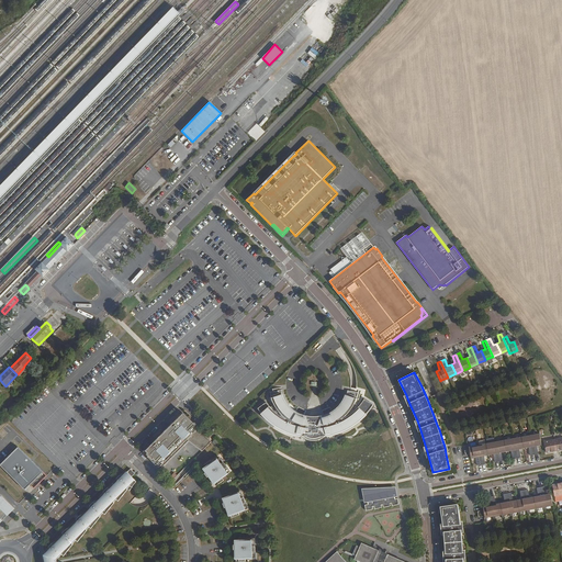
[(373,405),(364,398),(357,408),(353,405),(358,393),(347,391),(347,392),(347,393),(347,394),(346,394),(346,395),(346,396),(344,400),(344,401),(341,403),(339,406),(336,409),(335,411),(333,413),(332,413),(329,414),(326,415),(326,414),(325,415),(324,415),(323,415),(322,415),(321,416),(319,416),(312,416),(310,416),(308,416),(303,415),(301,414),(301,415),(300,415),(298,414),(296,413),(295,413),(295,412),(294,412),(293,412),(291,409),(291,408),(285,403),(282,395),(281,394),(281,391),(280,390),(270,392),(270,397),(271,402),(272,405),(268,407),(265,402),(258,408),(260,412),(260,413),(263,415),(263,416),(274,425),(276,425),(292,434),(293,434),(295,435),(300,436),(301,436),(302,436),(303,437),(304,438),(306,439),(308,440),(310,440),(315,440),(317,440),(319,440),(321,439),(323,438),(324,437),(325,436),(327,436),(332,435),(333,435),(334,435),(343,430),(353,425),(355,424),(356,424),(360,419),(361,418),(373,405)]
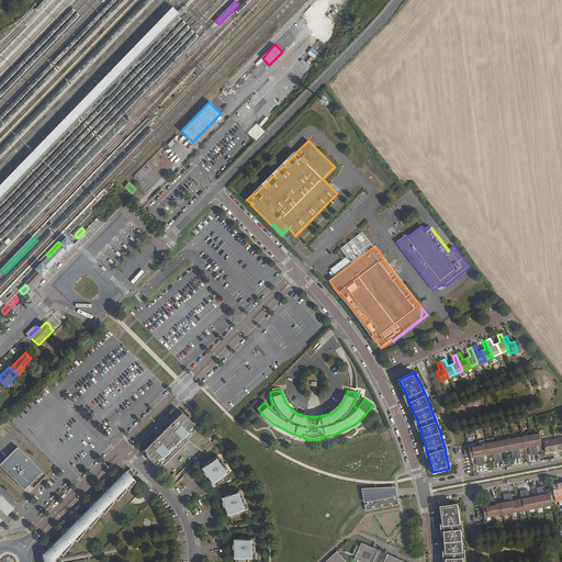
[(150,457),(149,458),(159,469),(164,465),(164,467),(167,464),(165,462),(169,459),(170,460),(172,458),(171,456),(178,445),(176,442),(183,436),(202,450),(211,441),(182,413),(176,419),(177,420),(173,424),(176,425),(173,427),(179,431),(177,433),(170,426),(168,427),(170,429),(166,434),(164,431),(156,439),(157,440),(155,442),(157,444),(155,446),(158,449),(157,450),(150,445),(144,451),(150,457)]
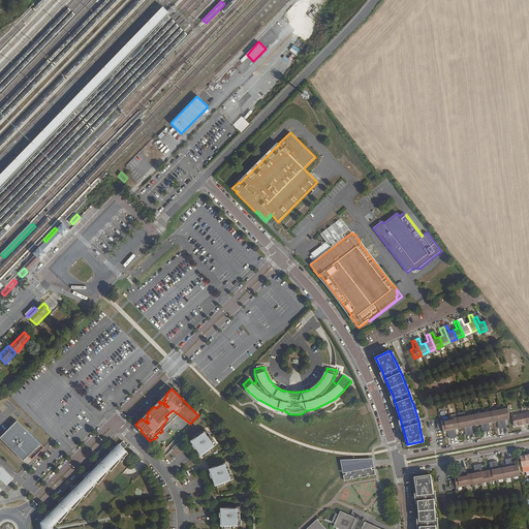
[(165,395),(160,401),(166,407),(168,406),(163,402),(165,400),(163,399),(166,396),(165,395)]
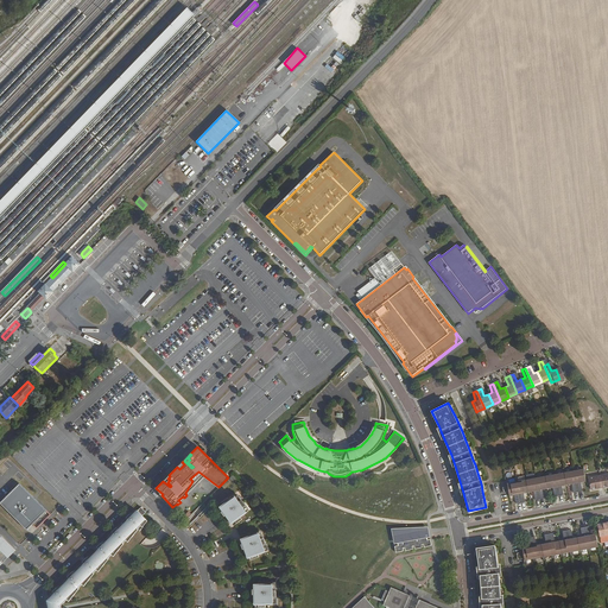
[(185,493),(187,495),(206,476),(198,472),(190,479),(192,481),(185,493)]
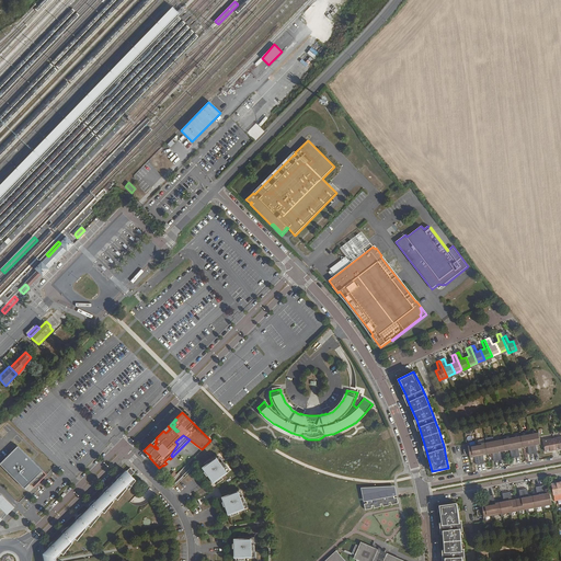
[(540,446),(539,435),(531,437),(529,437),(524,438),(523,438),(524,448),(528,448),(529,455),(538,454),(537,446),(540,446)]
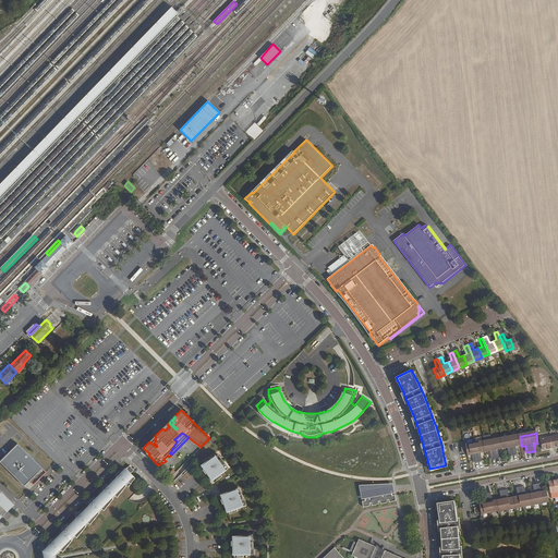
[(521,446),(520,436),(518,436),(512,437),(510,438),(505,439),(502,439),(505,449),(507,449),(509,448),(510,456),(519,455),(518,447),(521,446)]
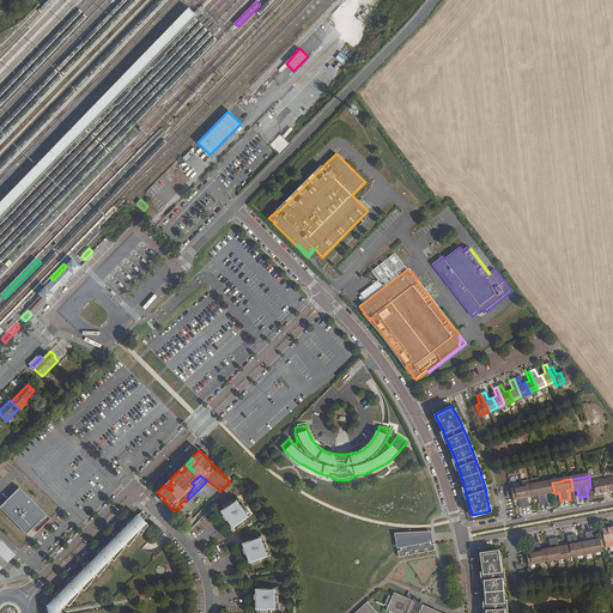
[(594,481),(596,493),(607,492),(605,480),(594,481)]
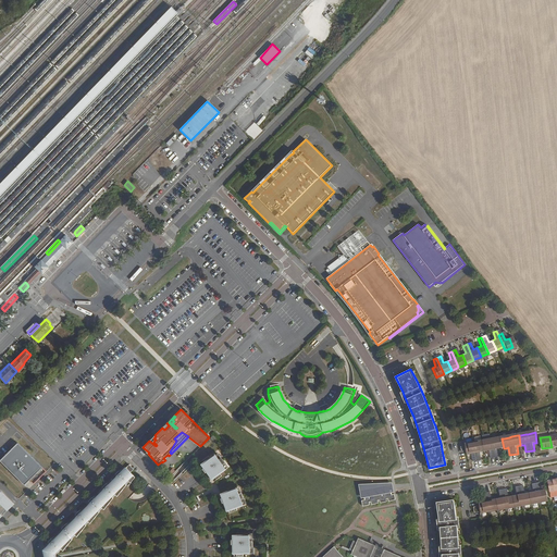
[(504,448),(502,438),(500,438),(495,440),(493,441),(487,442),(485,442),(487,452),(492,450),(493,457),(493,458),(502,457),(500,452),(500,449),(504,448)]
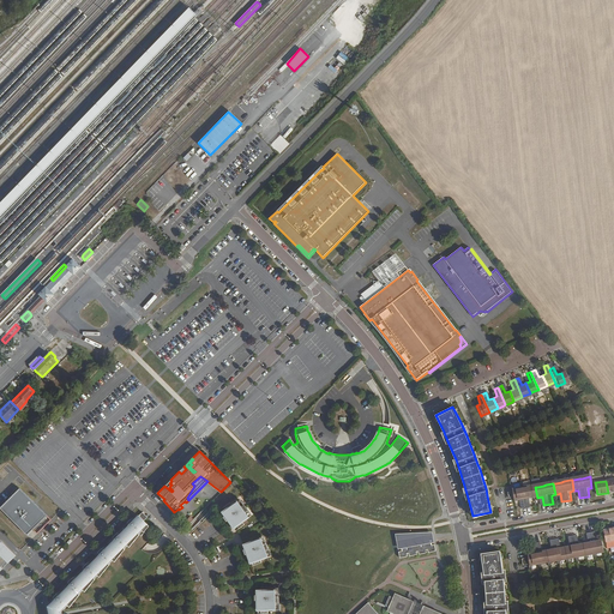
[(537,498),(535,487),(534,487),(528,488),(525,488),(519,489),(517,491),(518,492),(518,497),(519,501),(524,500),(525,509),(535,506),(534,499),(537,498)]
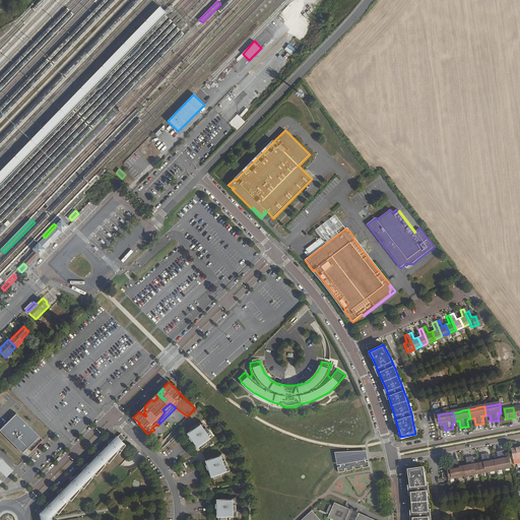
[(28,448),(33,451),(44,440),(17,413),(1,430),(23,453),(28,448)]
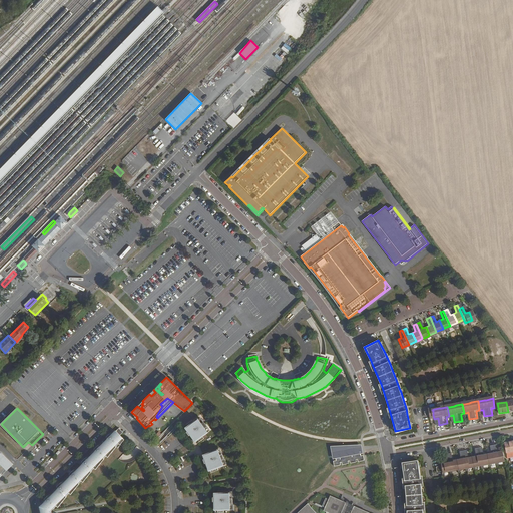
[(202,423),(199,419),(193,423),(191,421),(187,424),(188,427),(185,429),(187,432),(189,436),(190,435),(194,442),(198,439),(199,442),(204,438),(202,436),(208,432),(205,427),(207,426),(204,422),(202,423)]
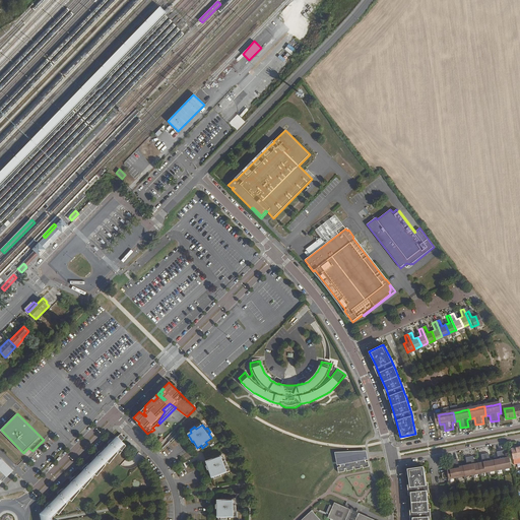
[(125,438),(121,434),(118,437),(84,470),(80,474),(59,495),(55,500),(47,508),(48,509),(44,514),(47,517),(54,516),(57,513),(67,503),(70,500),(80,490),(92,477),(95,474),(106,465),(118,452),(120,450),(122,451),(126,446),(122,441),(125,438)]
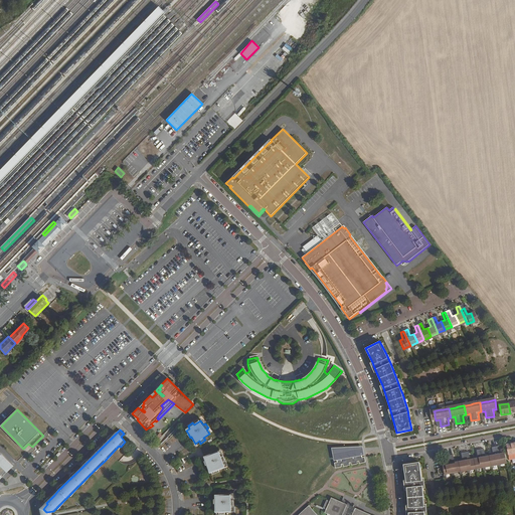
[(110,436),(82,464),(83,466),(117,433),(116,433),(115,433),(114,434),(113,434),(111,436),(110,436)]
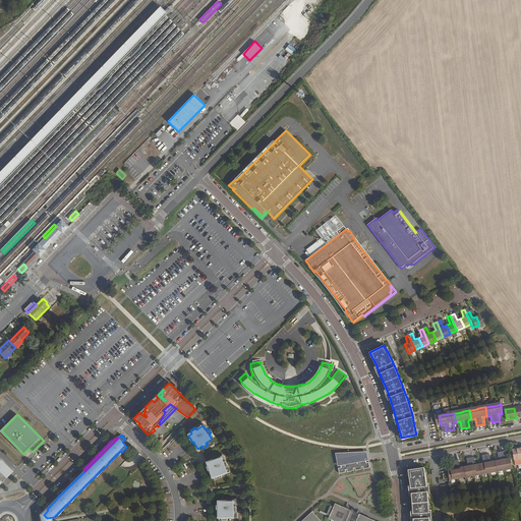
[(520,458),(520,448),(512,450),(514,460),(520,458)]
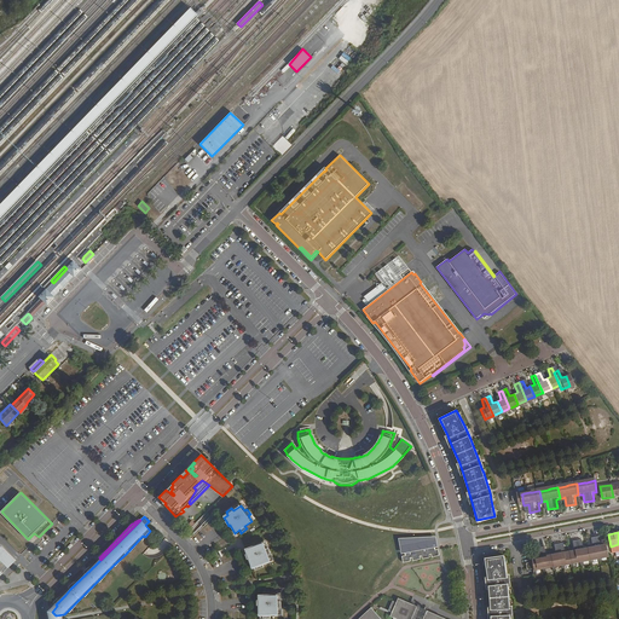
[(608,554),(607,543),(601,544),(600,537),(591,538),(593,547),(588,547),(590,559),(591,557),(597,556),(601,556),(608,554)]
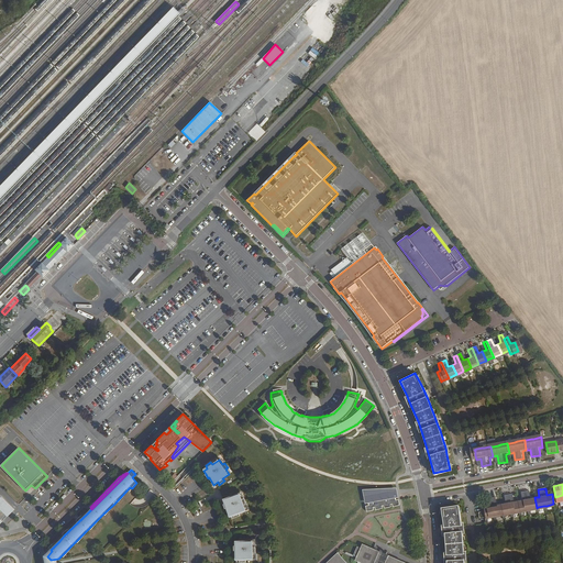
[(396,496),(395,489),(364,490),(366,503),(368,503),(368,505),(365,506),(366,511),(372,510),(373,509),(373,508),(375,508),(375,510),(381,509),(381,508),(382,508),(382,507),(383,507),(384,508),(390,507),(390,505),(392,505),(393,506),(394,506),(399,505),(398,499),(396,500),(395,496),(396,496)]
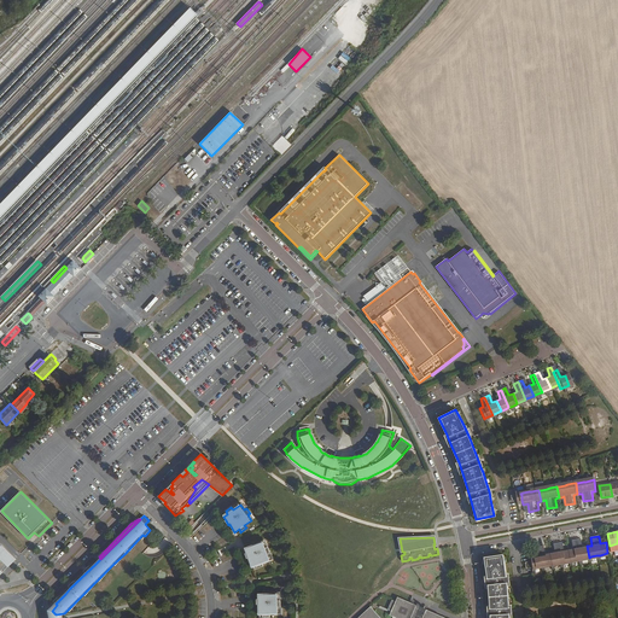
[(589,558),(587,546),(582,547),(579,540),(571,541),(572,549),(567,551),(570,561),(571,560),(578,559),(581,559),(587,558),(589,558)]
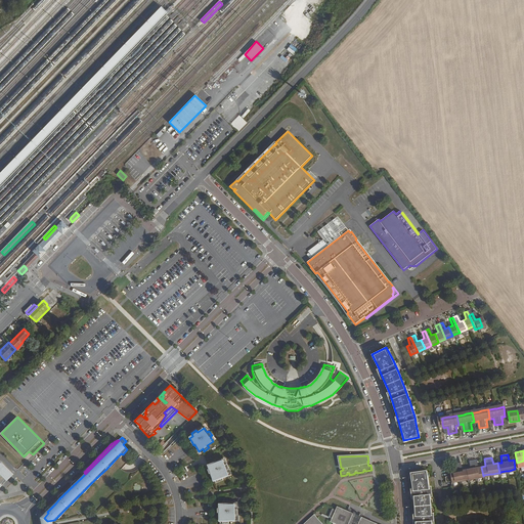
[(0,487),(13,474),(0,460),(0,487)]
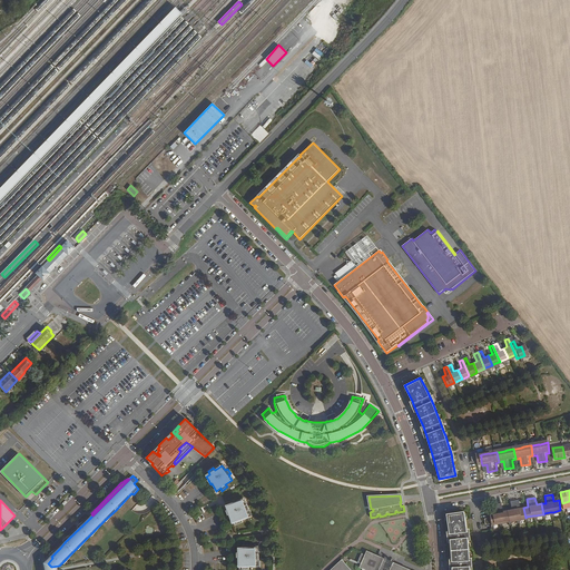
[(246,505),(244,500),(236,502),(235,500),(229,502),(231,504),(226,507),(227,510),(228,514),(229,514),(232,523),(236,521),(237,524),(243,522),(243,519),(249,517),(248,510),(249,510),(248,504),(246,505)]
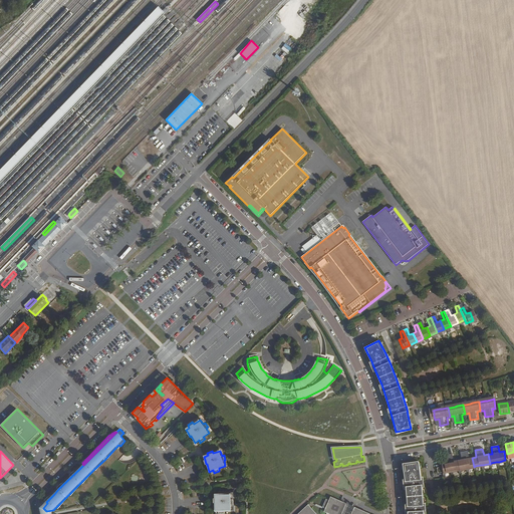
[(474,467),(472,458),(468,458),(467,452),(459,453),(461,460),(457,461),(458,470),(460,470),(465,468),(467,468),(473,467),(474,467)]
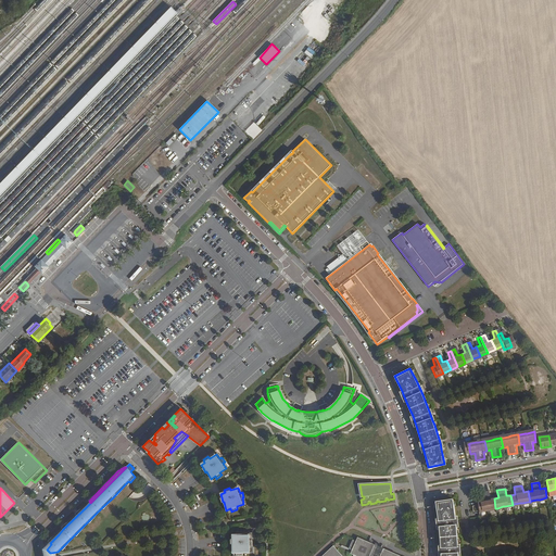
[(495,508),(494,498),(490,500),(488,492),(480,493),(481,501),(477,502),(477,504),(478,509),(479,512),(480,512),(485,510),(489,509),(494,508),(495,508)]
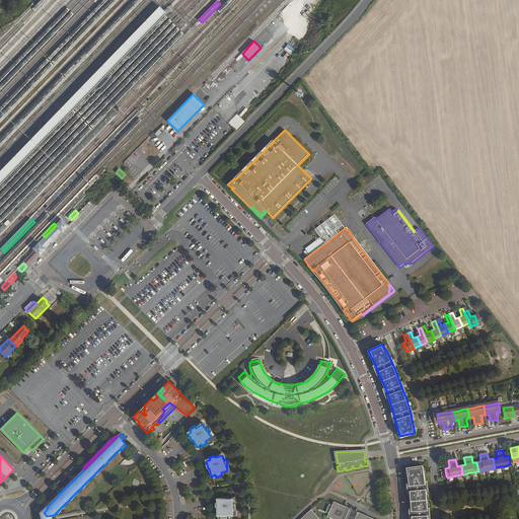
[(422,472),(421,465),(404,467),(405,471),(406,483),(409,494),(409,503),(410,509),(410,518),(426,518),(427,518),(426,508),(426,503),(425,493),(424,480),(422,472)]
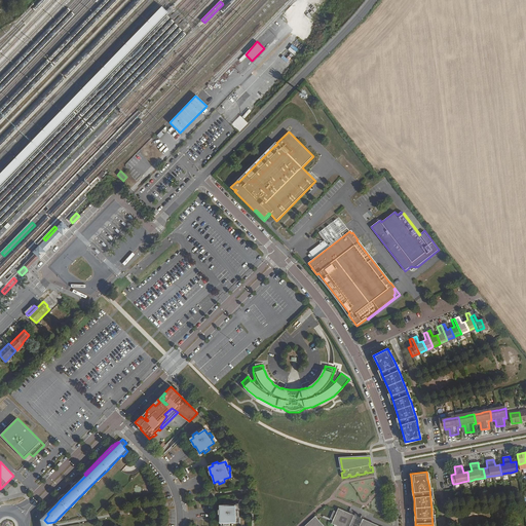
[(74,483),(59,499),(60,500),(81,480),(79,480),(78,481),(76,482),(75,482),(75,483),(74,483)]
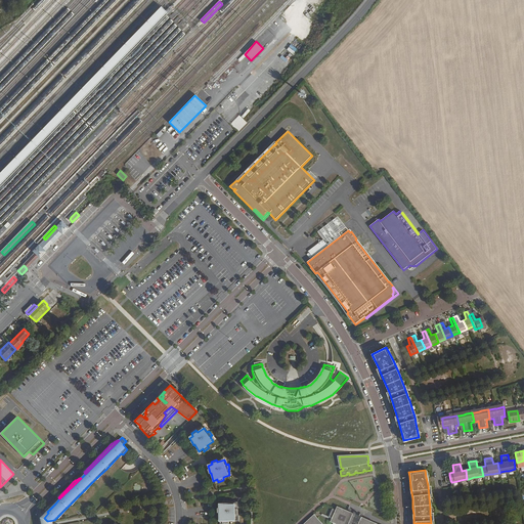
[(236,509),(236,504),(229,504),(228,500),(223,500),(223,504),(219,504),(219,508),(218,508),(218,513),(219,512),(219,520),(223,520),(223,523),(229,523),(229,520),(236,520),(236,514),(238,514),(238,509),(236,509)]
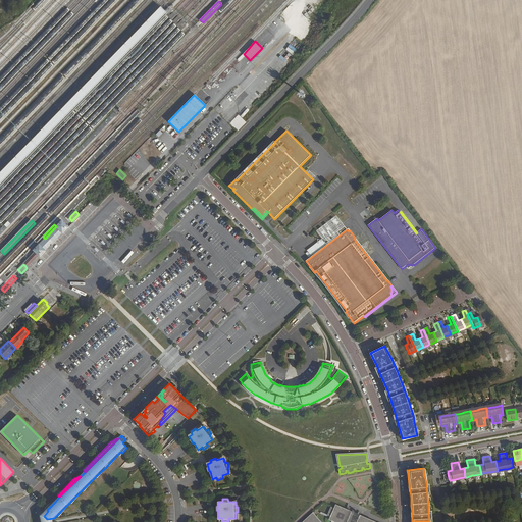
[(336,509),(331,508),(328,515),(332,517),(331,519),(331,520),(332,520),(335,521),(336,521),(347,521),(351,514),(350,514),(351,513),(350,512),(350,511),(346,509),(345,511),(336,508),(336,509)]
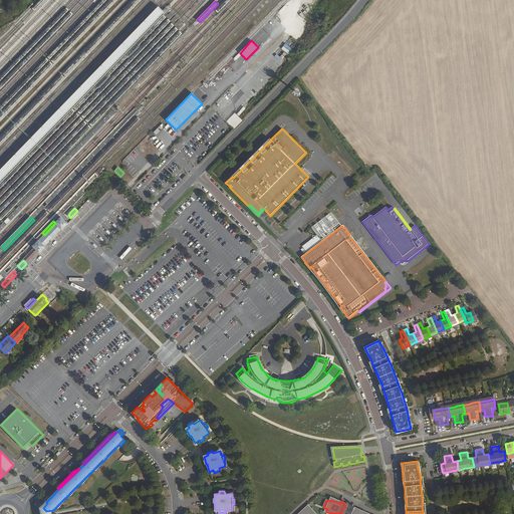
[(343,513),(349,502),(347,501),(346,504),(345,506),(341,513),(343,513)]
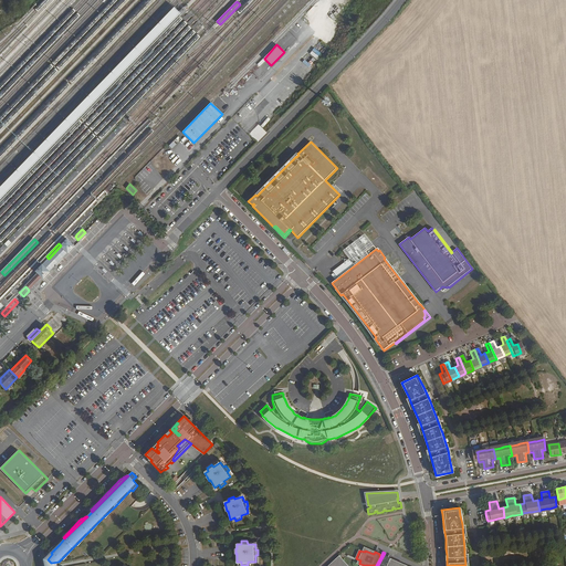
[(56,564),(59,562),(51,563),(48,559),(52,554),(51,553),(44,559),(49,564),(49,565),(56,565),(56,564)]
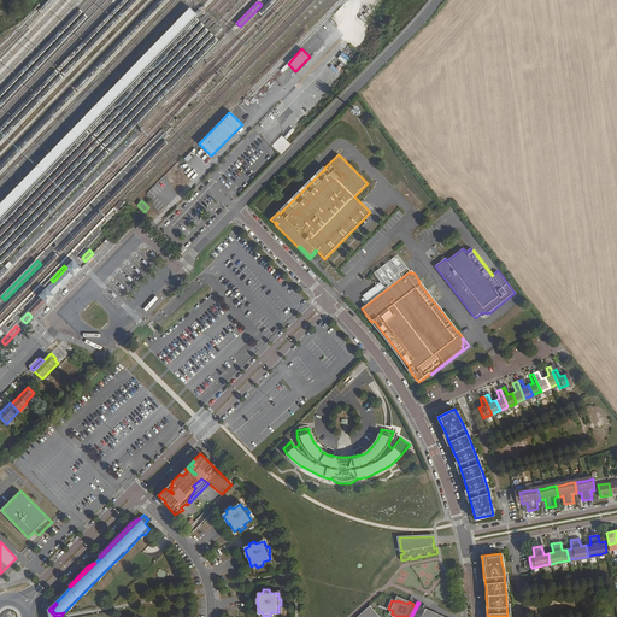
[(393,611),(388,609),(374,603),(372,603),(372,604),(371,604),(392,613),(393,611)]
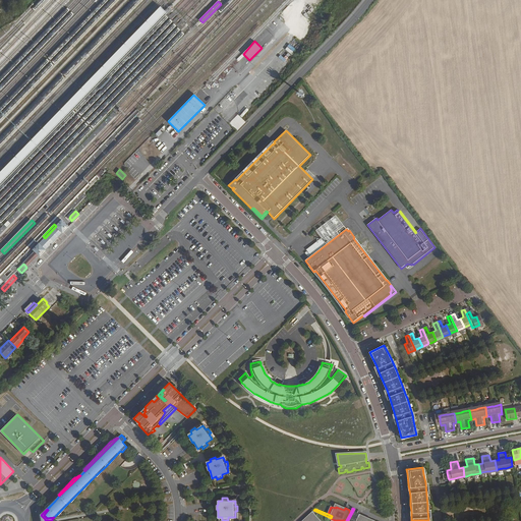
[(321,520),(319,518),(312,511),(301,520),(321,520)]
